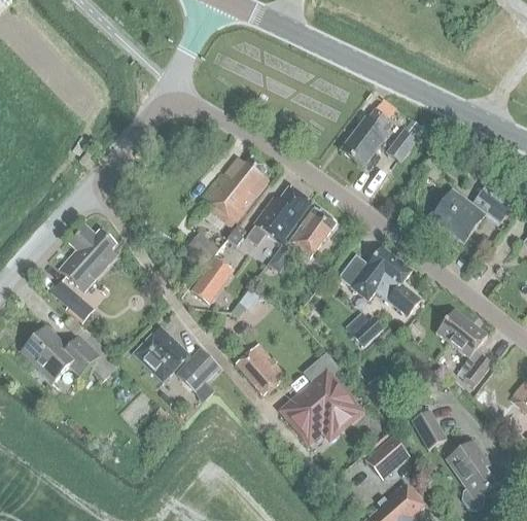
[(387,118),(374,108),(365,118),(363,116),(340,148),(362,166),(386,134),(380,129),(387,118)]
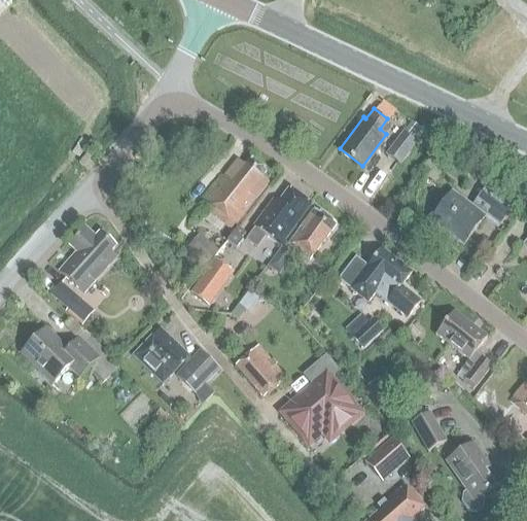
[(416,138),(401,128),(385,150),(398,161),(416,138)]
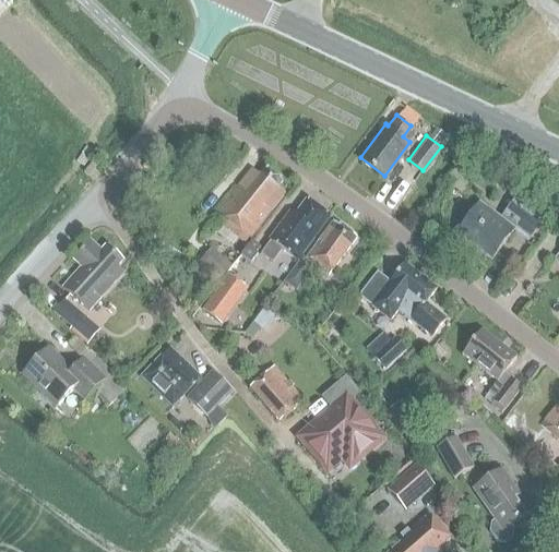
[(465,165),(458,159),(449,172),(455,177),(465,165)]
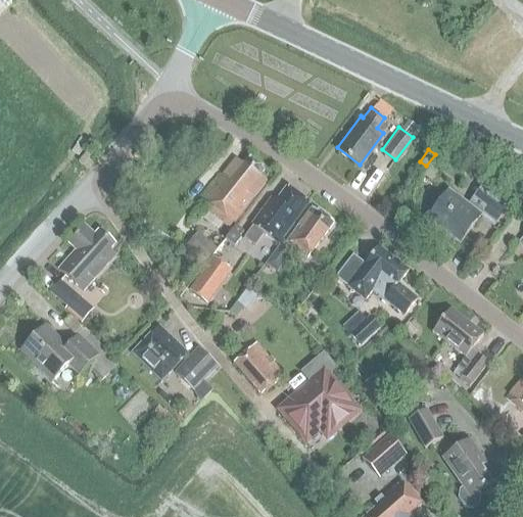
[(266,177),(258,171),(264,166),(247,153),(242,159),(235,154),(201,195),(233,218),(266,177)]
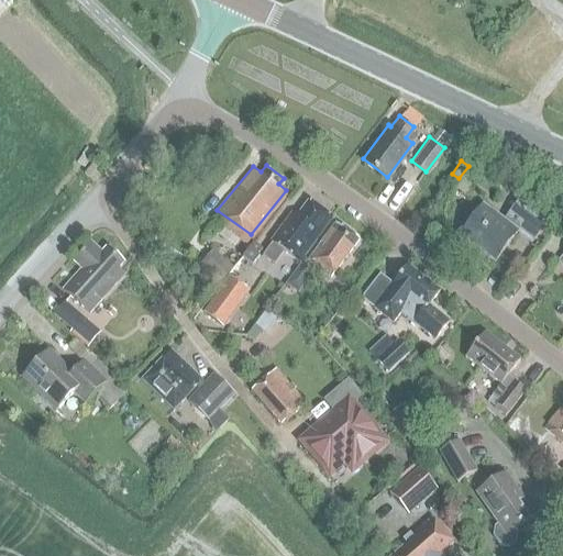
[(505,185),(507,178),(494,173),(492,179),(505,185)]
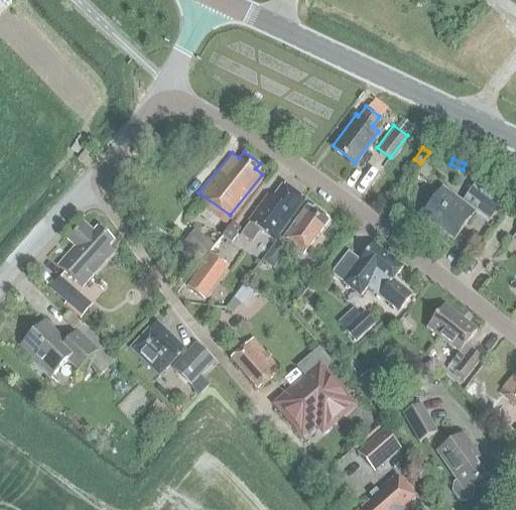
[(476,206),(489,215),(506,193),(480,173),(461,199),(442,184),(421,213),(453,236),(476,206)]
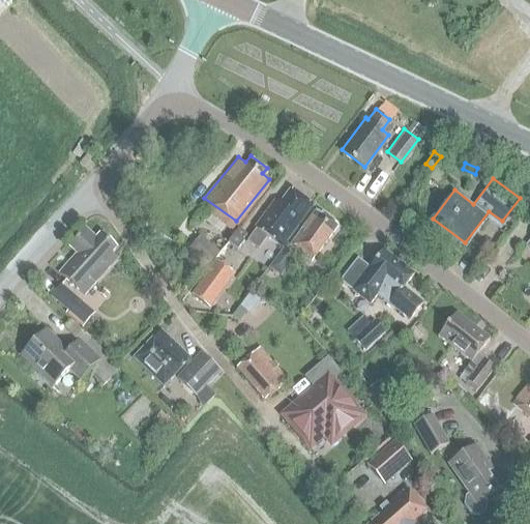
[(255,224),(256,225),(247,236),(259,244),(267,233),(281,243),(312,202),(306,198),(290,185),(276,204),(271,201),(255,224)]
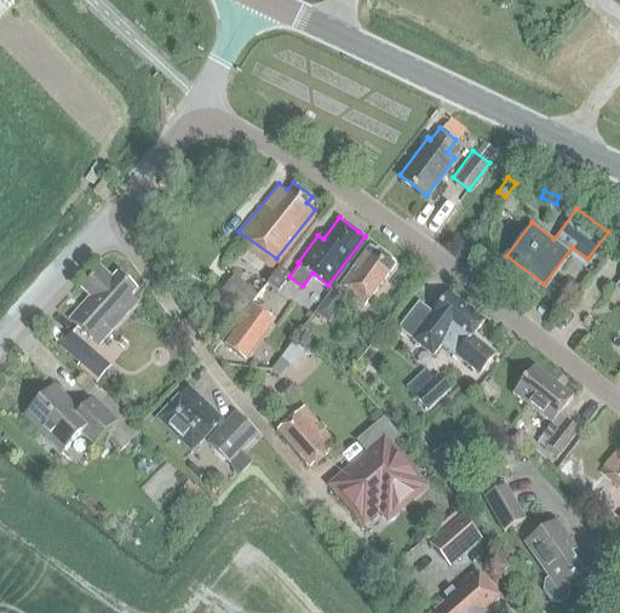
[(395,259),(374,244),(374,245),(369,241),(339,282),(363,301),(395,259)]
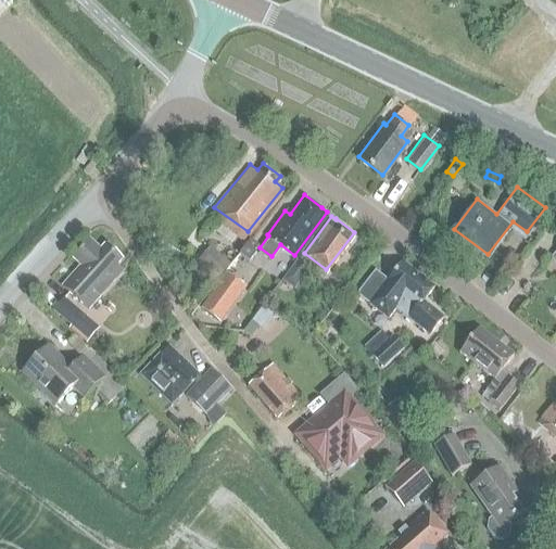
[(122,254),(105,239),(100,245),(88,235),(72,254),(84,264),(64,284),(88,305),(123,266),(116,260),(122,254)]
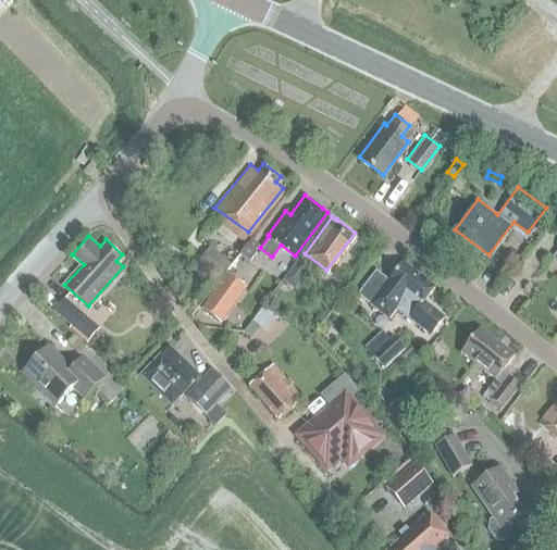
[(259,242),(252,237),(250,236),(240,250),(251,258),(257,249),(256,248),(259,242)]
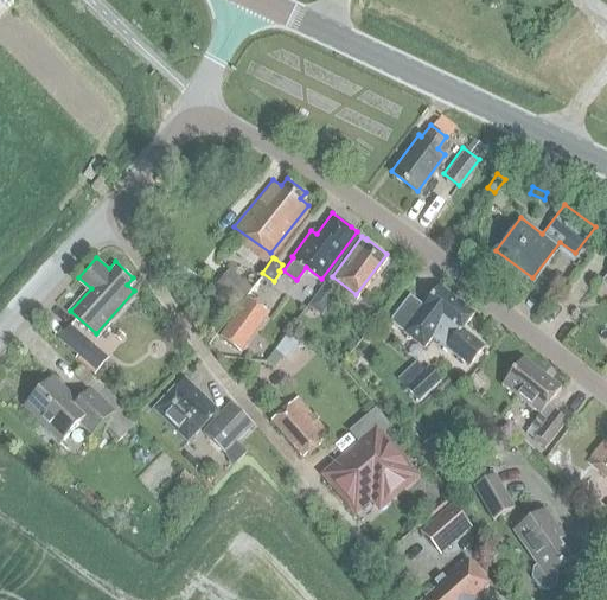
[(251,282),(228,265),(216,280),(238,298),(251,282)]
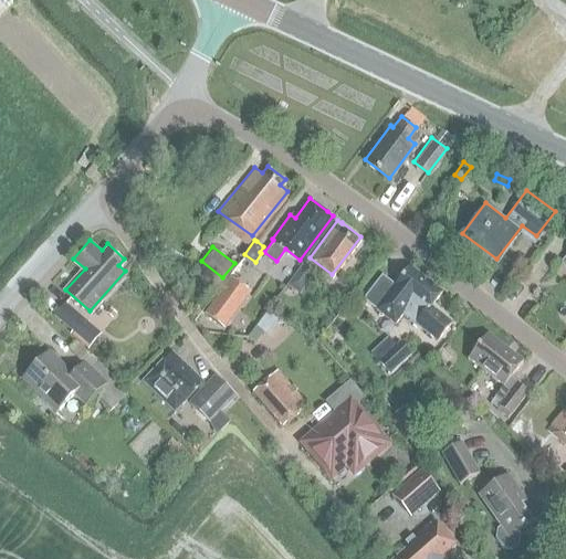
[(451,319),(450,319),(430,303),(441,288),(409,263),(395,282),(381,272),(363,296),(395,320),(402,310),(437,337),(451,319)]
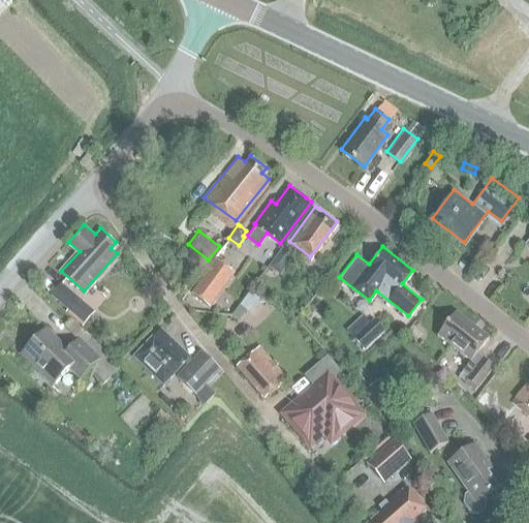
[(232,268),(227,264),(217,256),(192,291),(209,303),(232,268)]
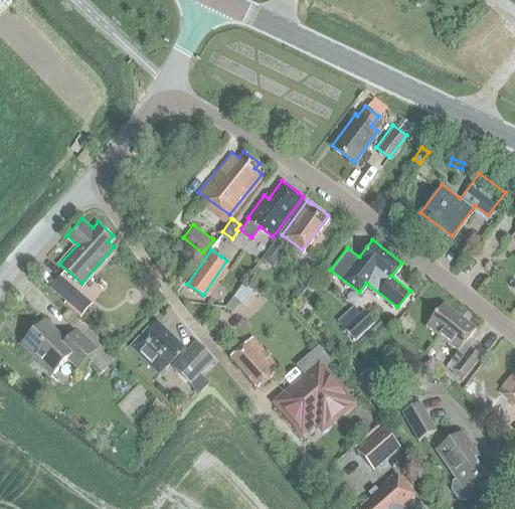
[(75,287),(59,272),(48,284),(65,299),(75,287)]
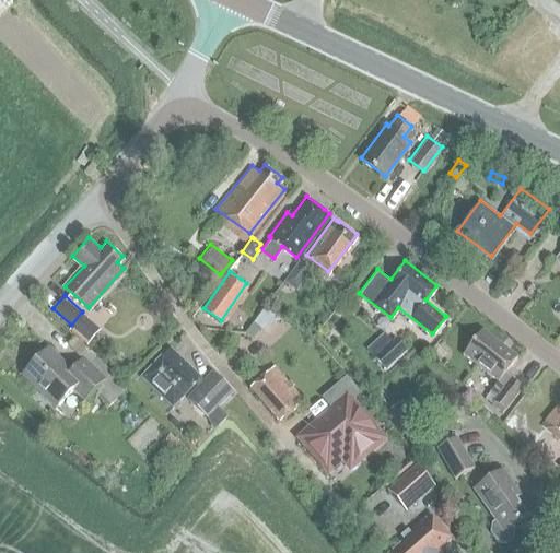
[(243,331),(261,349),(289,319),(270,302),(243,331)]
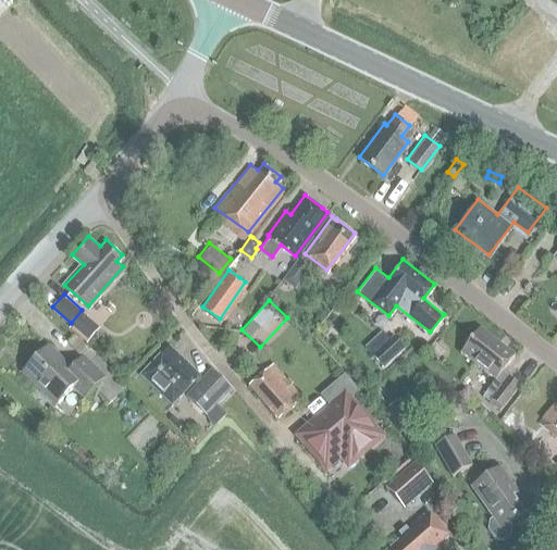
[(509,372),(503,366),(514,352),(479,325),(460,349),(502,382),(491,396),(502,404),(519,382),(508,374),(509,372)]
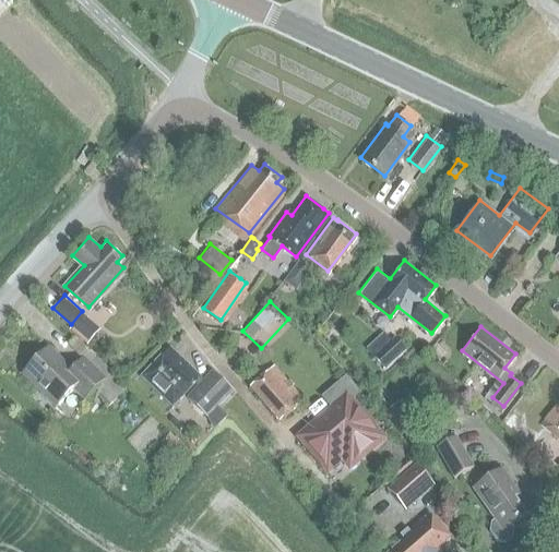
[(384,366),(405,346),(393,333),(372,352),(384,366)]
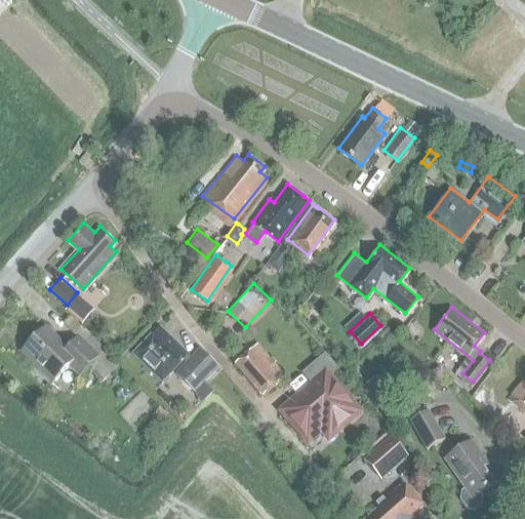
[(69,343),(47,321),(19,348),(53,381),(71,363),(80,372),(101,352),(80,331),(69,343)]
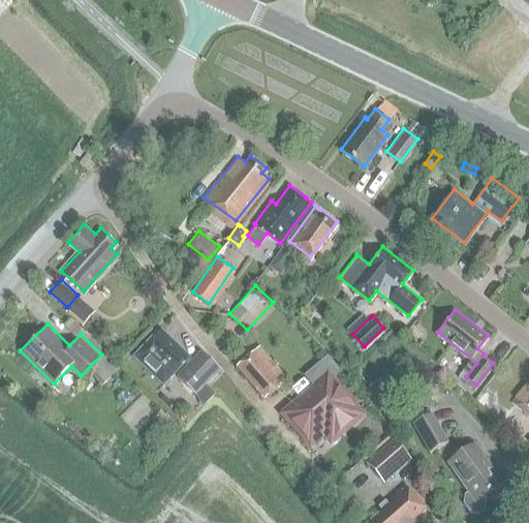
[(188,354),(175,340),(159,326),(133,354),(162,381),(188,354)]
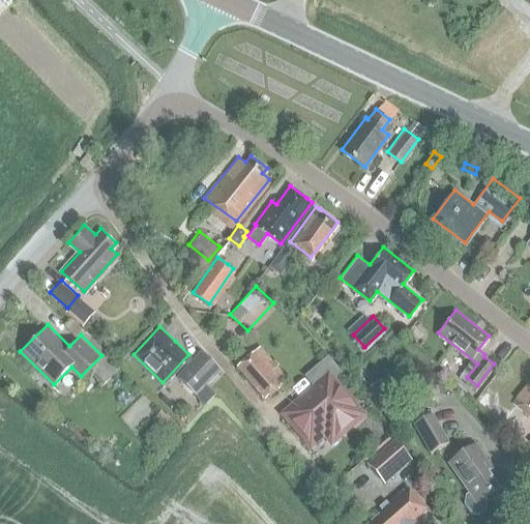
[(236,364),(264,396),(287,377),(274,362),(277,360),(274,356),(271,359),(259,344),(236,364)]
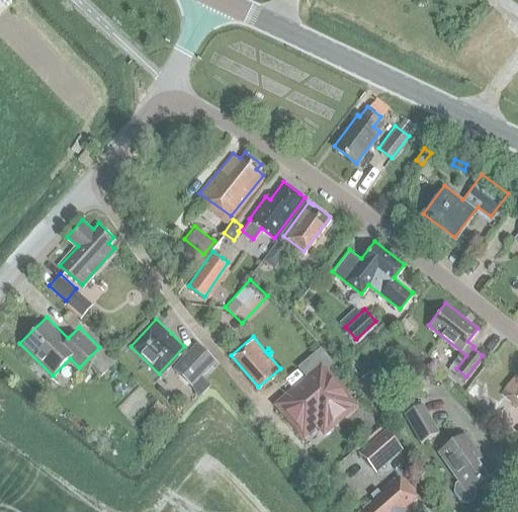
[(195,340),(171,364),(191,384),(214,358),(195,340)]
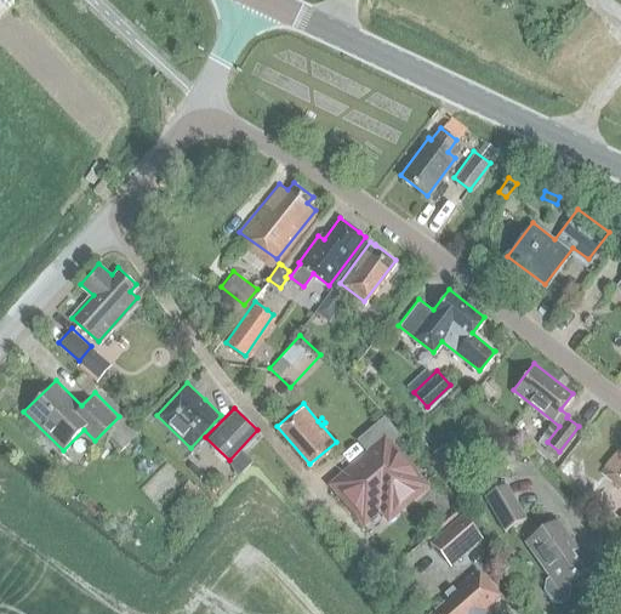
[(123,416),(113,427),(127,441),(137,428),(123,416)]
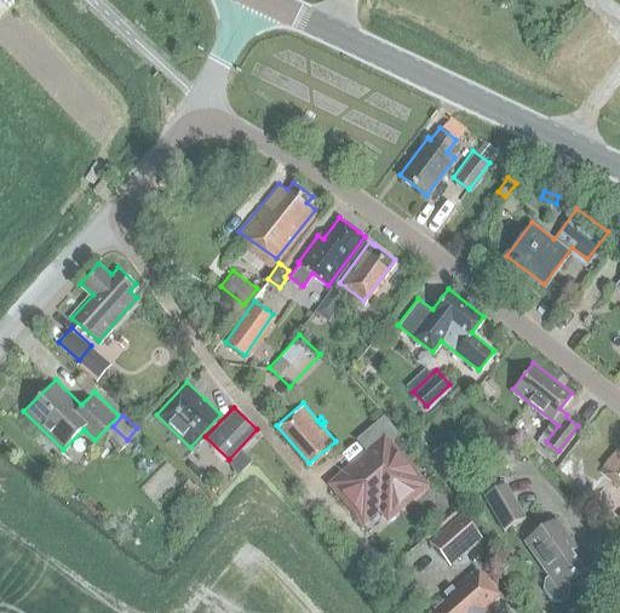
[(356,462),(333,481),(357,510),(368,502),(378,502),(386,513),(422,482),(383,439),(366,453),(365,451),(354,459),(356,462)]
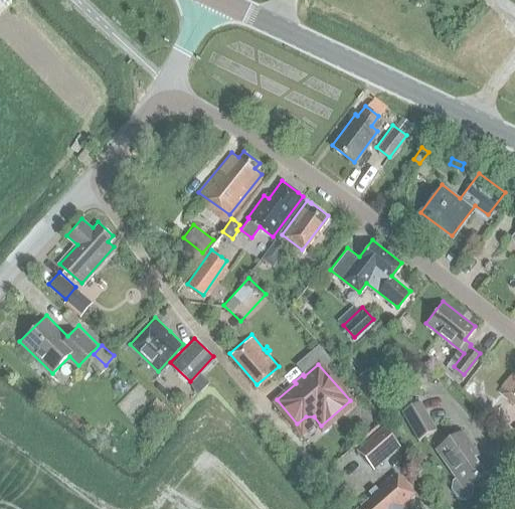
[(514,367),(498,388),(514,402),(514,367)]
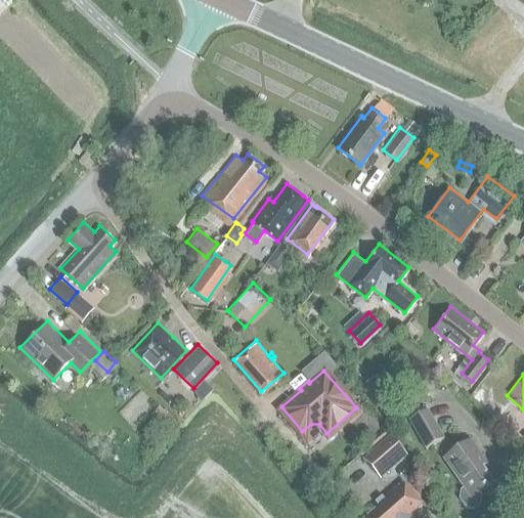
[(480,383),(472,393),(482,400),(489,391),(480,383)]
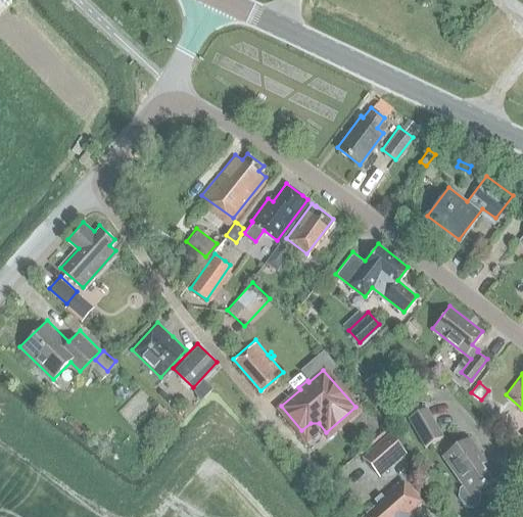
[(442,433),(426,405),(408,416),(424,444),(442,433)]
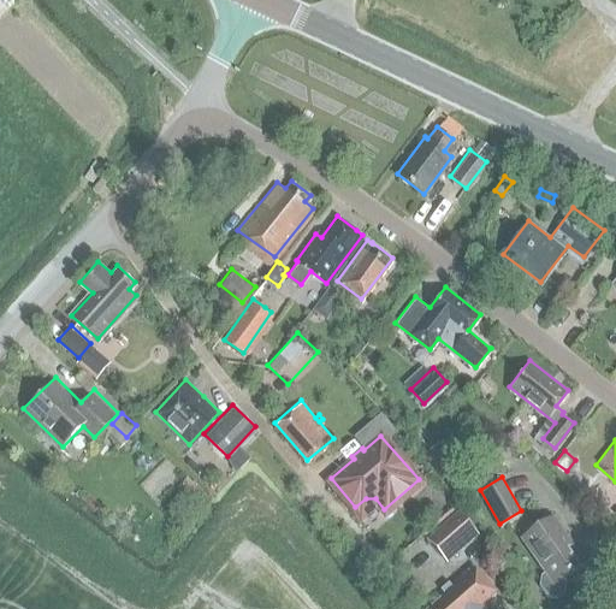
[(477,531),(457,508),(426,536),(439,550),(457,534),(463,542),(477,531)]
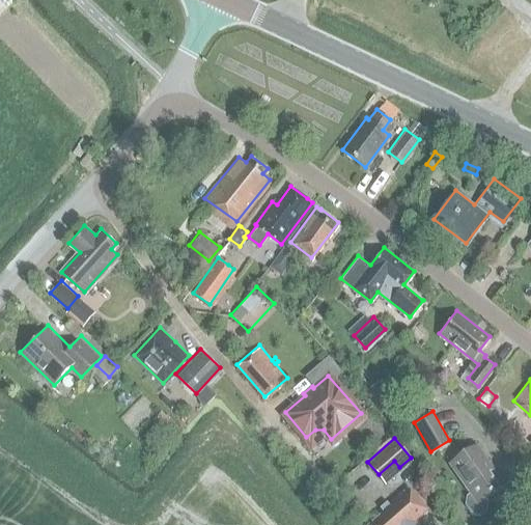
[(487,498),(485,495),(499,486),(487,470),(493,466),(475,442),(448,461),(469,491),(466,493),(465,501),(470,509),(478,510),(485,506),(487,498)]
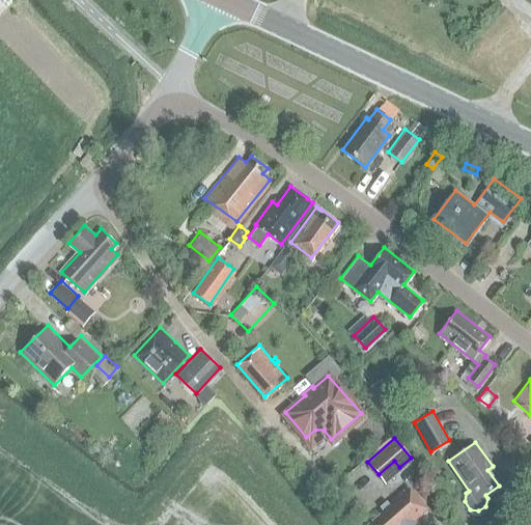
[(427,506),(406,482),(375,509),(380,514),(366,524),(420,524),(414,518),(427,506)]
